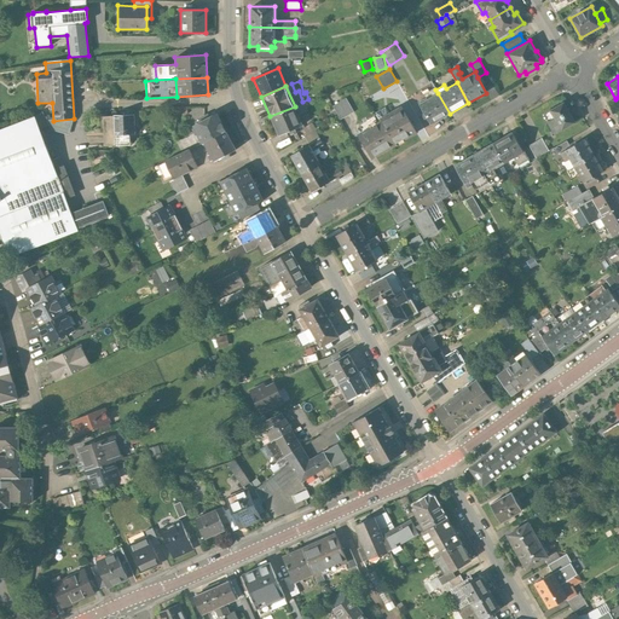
[(450,114),(438,93),(427,99),(426,97),(417,102),(431,125),(450,114)]
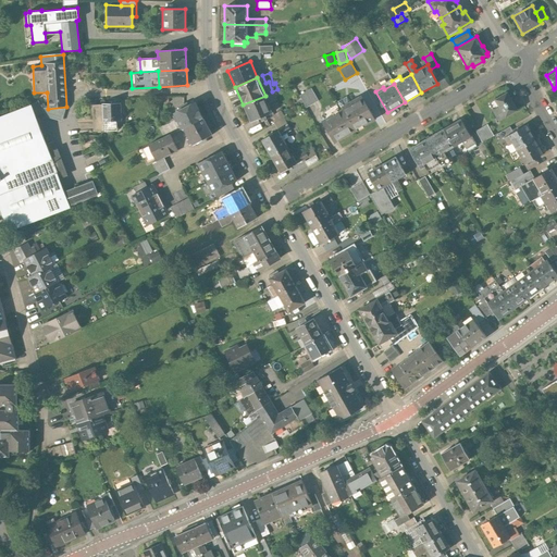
[(311,88),(298,95),(306,108),(318,100),(311,88)]
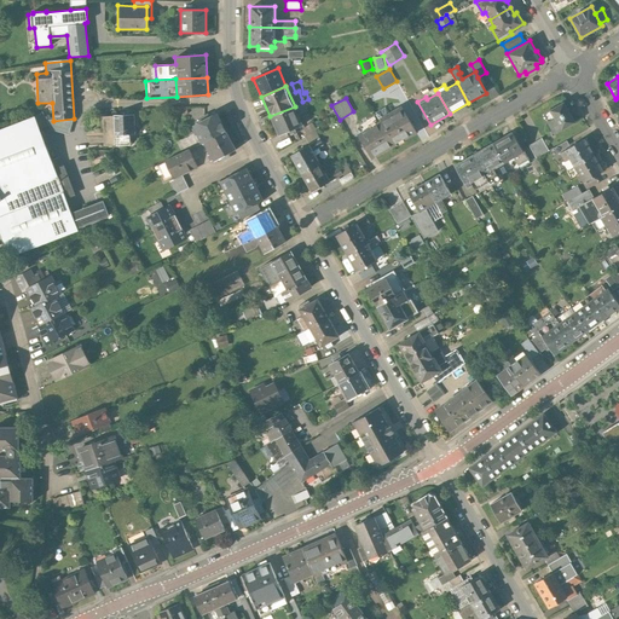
[(565,102),(550,110),(554,119),(548,122),(555,134),(577,122),(565,102)]
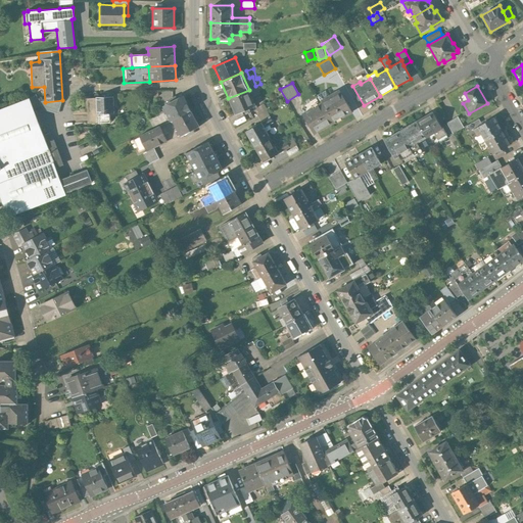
[(249,90),(228,98),(235,114),(255,105),(249,90)]
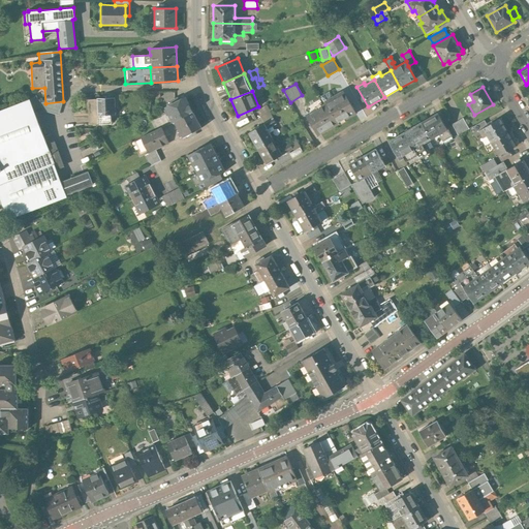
[(344,91),(324,103),(338,125),(356,114),(344,91)]
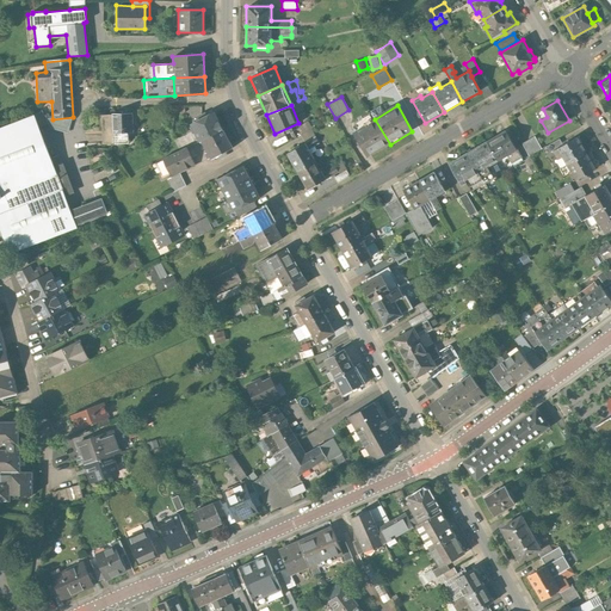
[(32,115),(38,128),(47,125),(45,116),(43,116),(41,111),(32,115)]
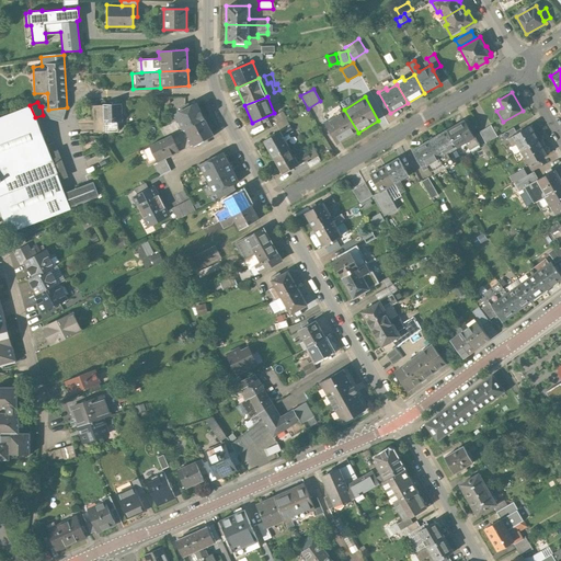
[(184,129),(204,118),(196,102),(187,106),(186,104),(179,107),(180,110),(173,113),(175,117),(174,117),(176,123),(178,122),(182,129),(184,129)]
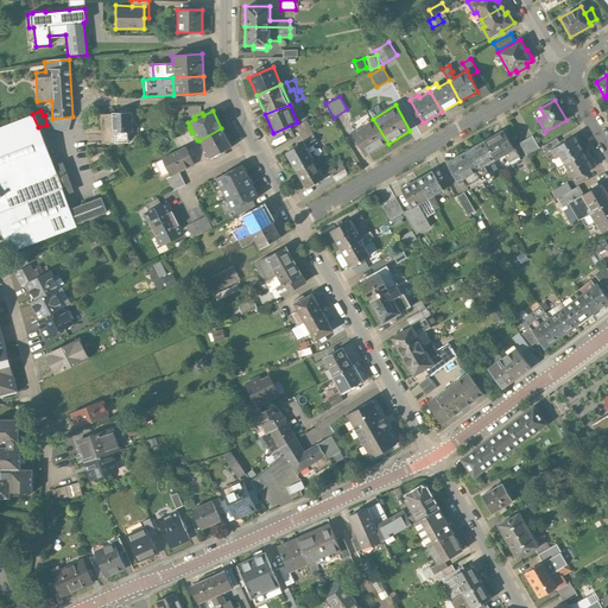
[(100,114),(101,144),(127,143),(126,132),(132,132),(131,113),(100,114)]
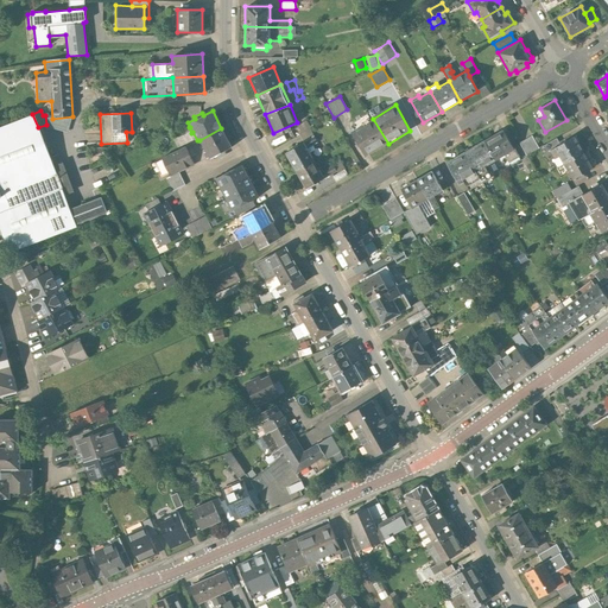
[(32,114),(0,126),(0,195),(56,173),(52,166),(38,127),(32,114)]
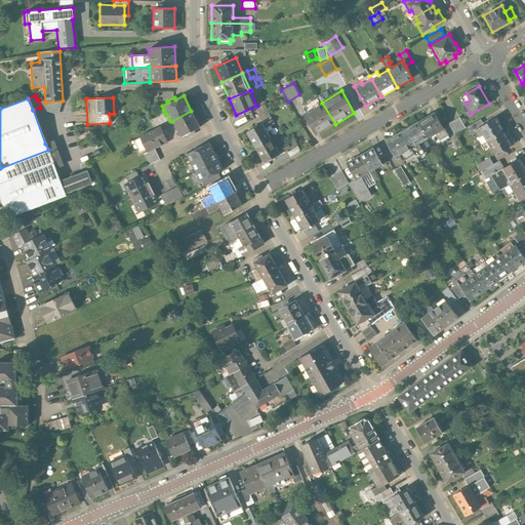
[(322,103),(303,114),(315,135),(335,124),(322,103)]
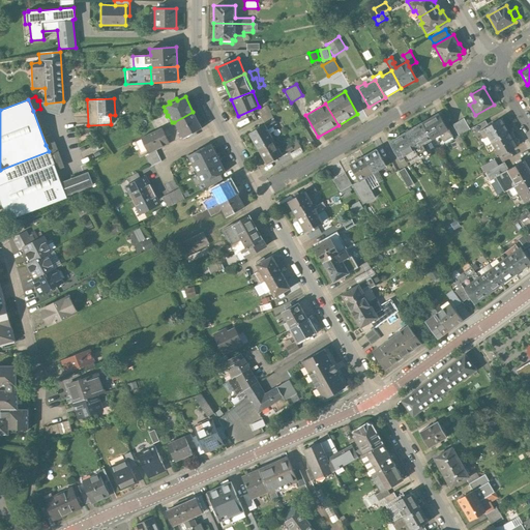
[(268,106),(260,110),(262,115),(269,111),(270,111),(268,106)]
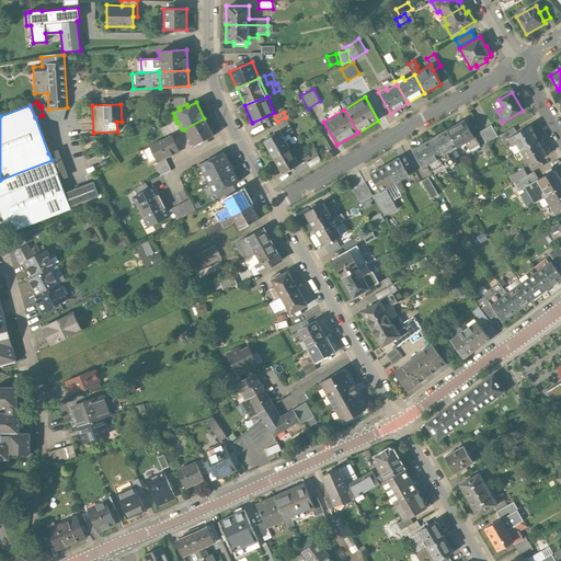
[(285,117),(277,122),(275,124),(279,132),(289,126),(285,117)]
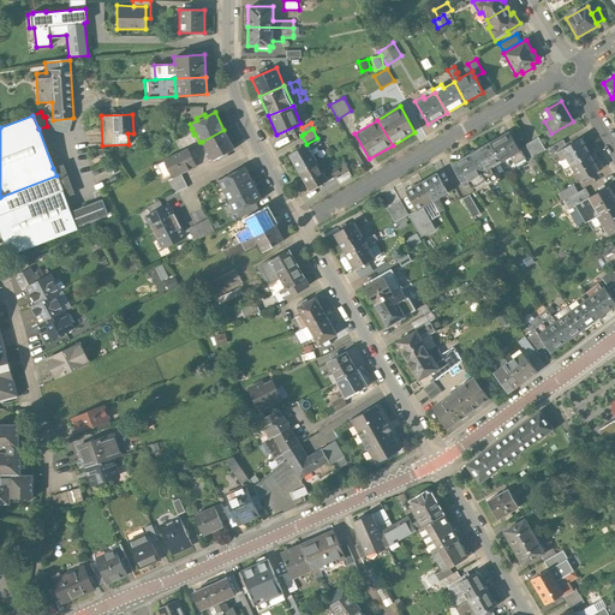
[(224,130),(202,142),(208,154),(206,155),(208,160),(210,159),(212,161),(219,156),(221,161),(228,156),(227,153),(234,149),(224,130)]
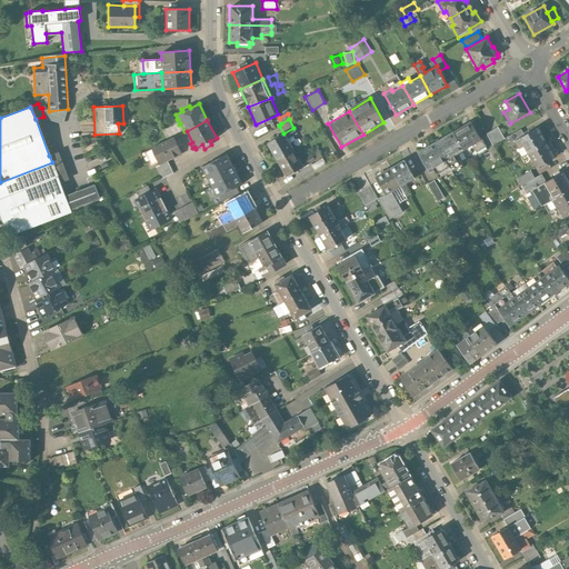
[(471,121),(452,131),(463,150),(472,146),(479,156),(488,150),(481,139),(471,121)]
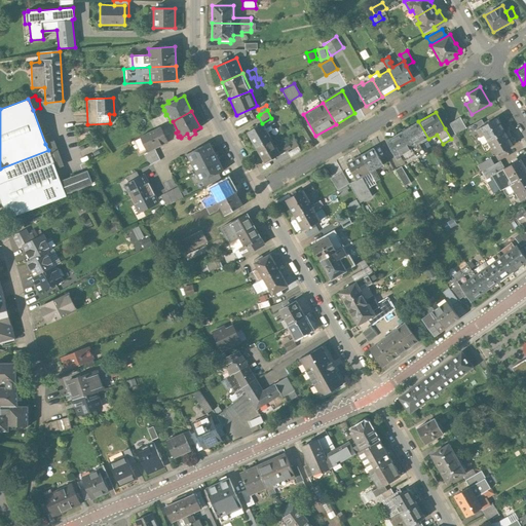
[(460,117),(449,123),(451,125),(455,134),(466,127),(460,117)]
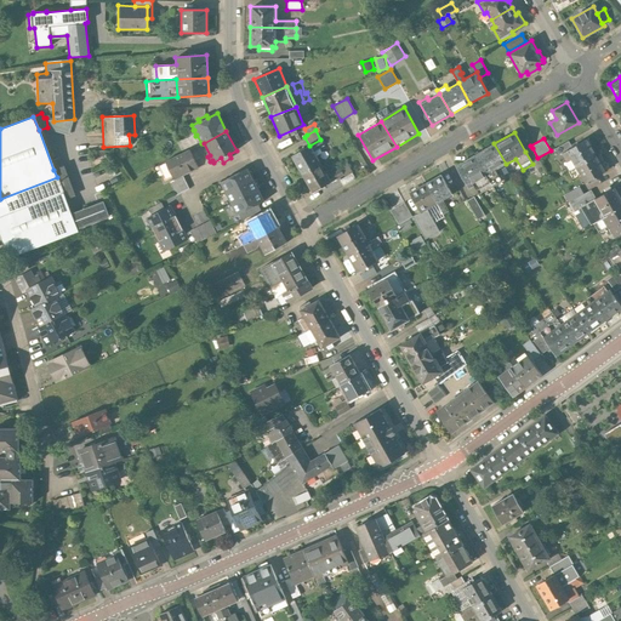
[(573,148),(562,154),(571,170),(576,167),(597,154),(588,138),(573,148)]
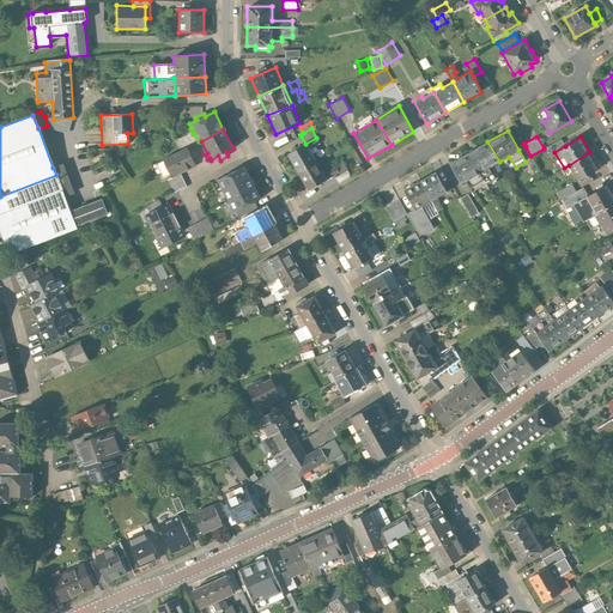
[(305,144),(309,151),(321,144),(316,138),(305,144)]
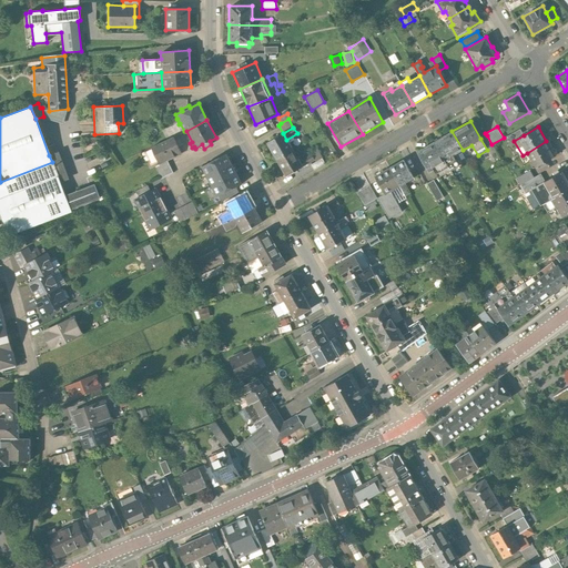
[(514,141),(524,135),(520,129),(508,137),(511,142),(514,141)]
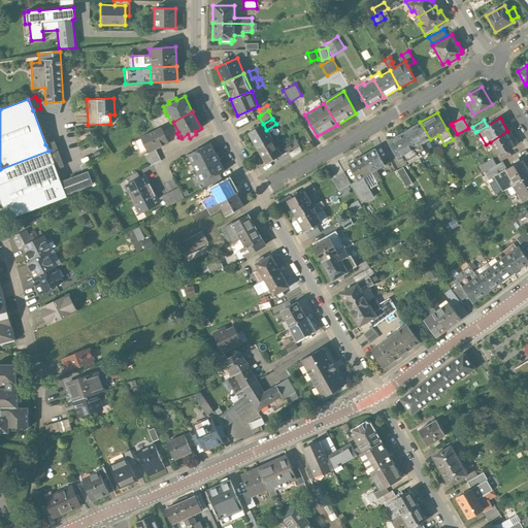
[(403,131),(419,158),(427,154),(422,144),(430,139),(420,122),(403,131)]
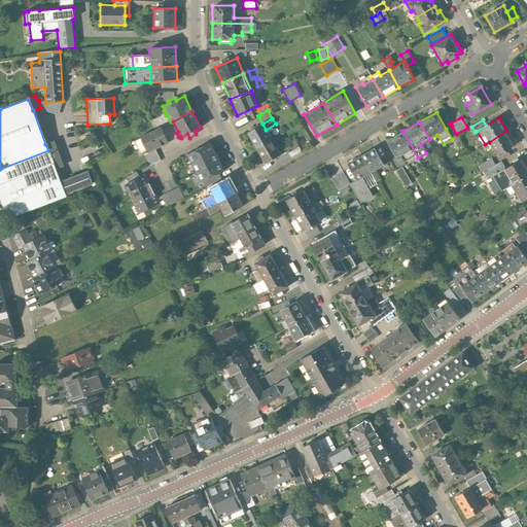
[(262,124),(247,133),(256,148),(272,139),(266,130),(262,124)]
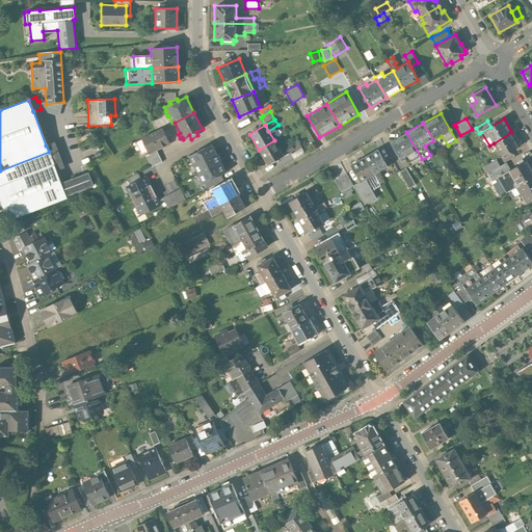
[(456,127),(450,130),(456,140),(461,137),(460,135),(456,127)]
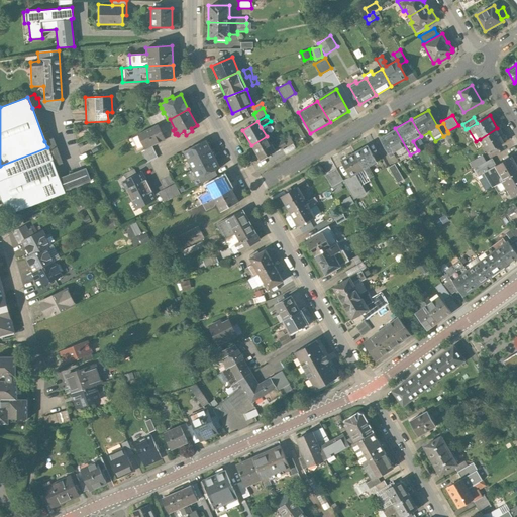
[(158,125),(136,135),(144,150),(151,146),(165,139),(158,125)]
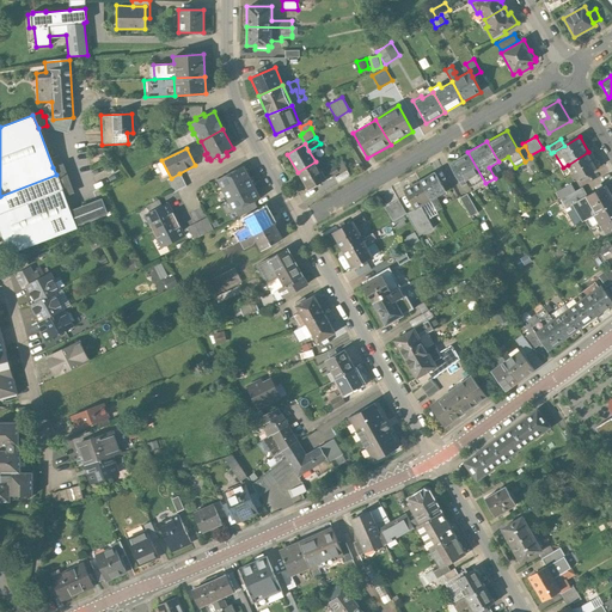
[(467,152),(448,163),(463,187),(467,183),(471,191),(485,183),(467,152)]
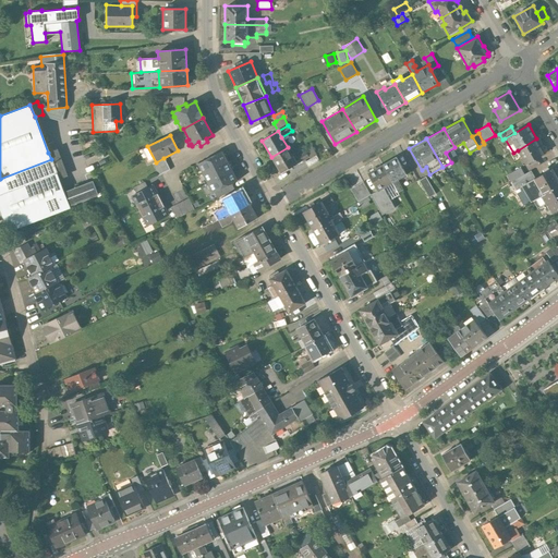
[(536,138),(518,150),(526,165),(531,162),(532,165),(538,161),(536,158),(545,154),(536,138)]
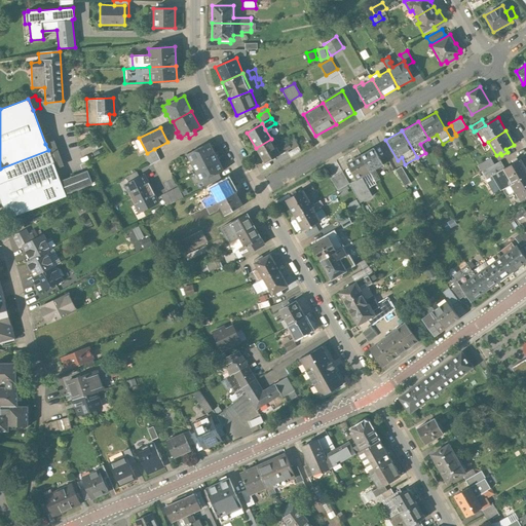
[(271,139),(256,148),(265,164),(280,155),(277,149),(271,139)]
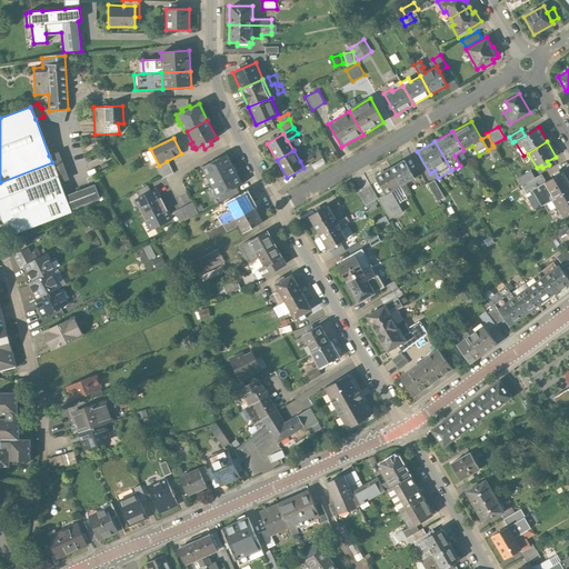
[(58,152),(49,156),(52,162),(60,183),(69,180),(58,152)]
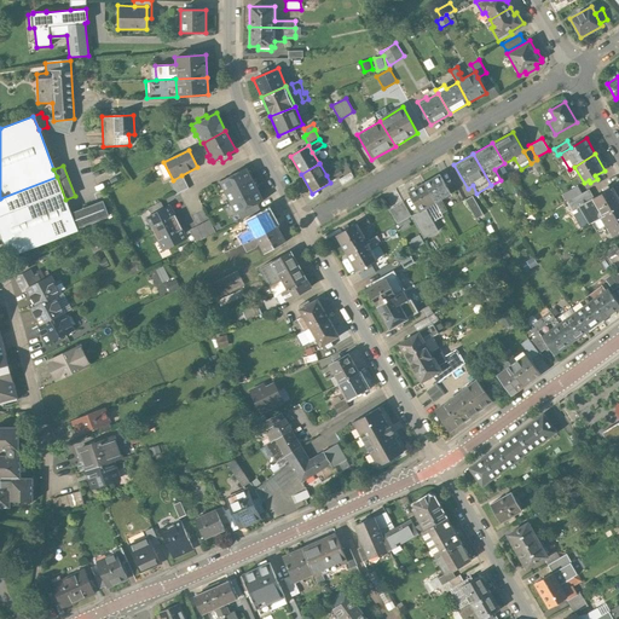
[(250,167),(225,180),(231,191),(256,178),(250,167)]
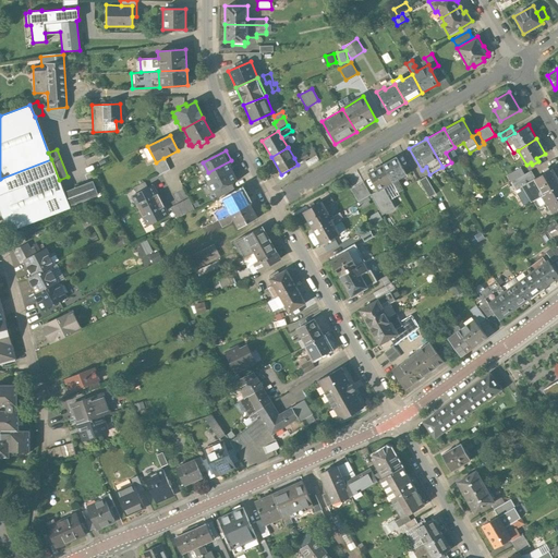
[(294,158),(298,165),(310,158),(305,152),(294,158)]
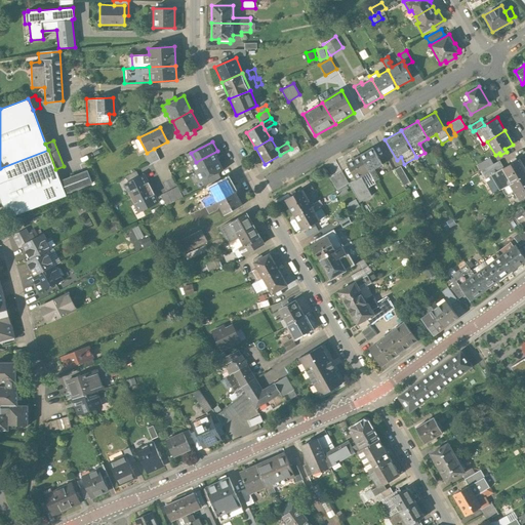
[(297,147),(287,153),(289,158),(300,152),(297,147)]
